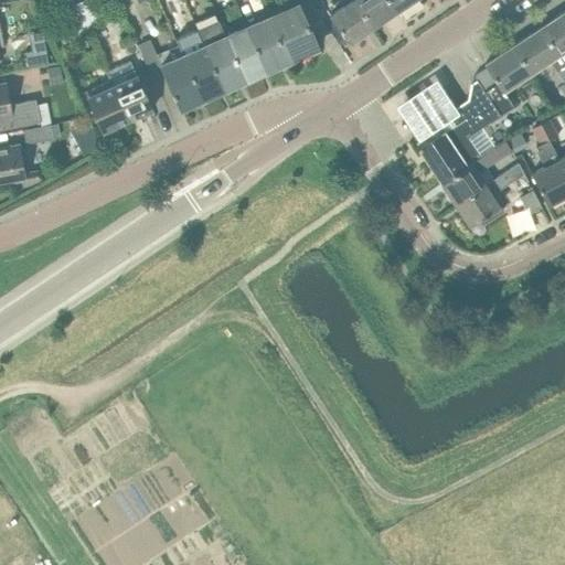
[(87,29),(99,23),(88,0),(84,0),(76,3),(87,29)]
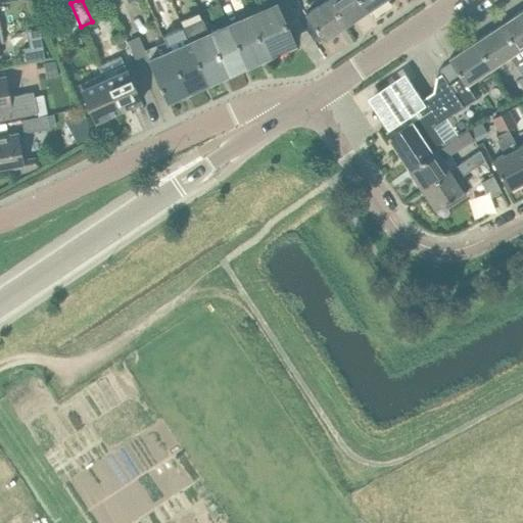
[(160,0),(165,11),(187,3),(186,0),(160,0)]
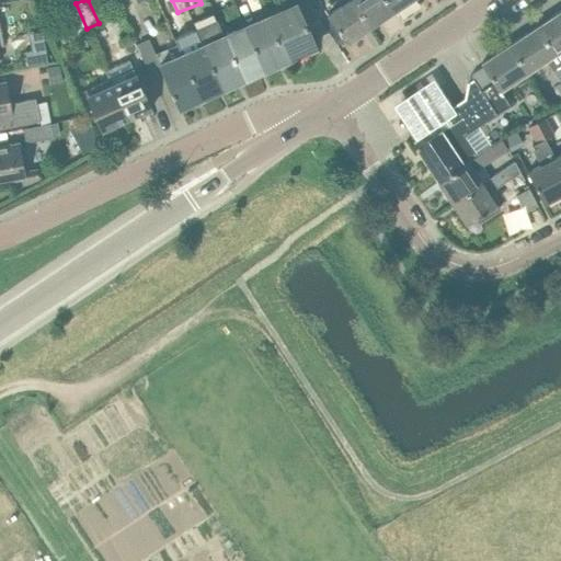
[(316,0),(320,9),(327,7),(324,0),(316,0)]
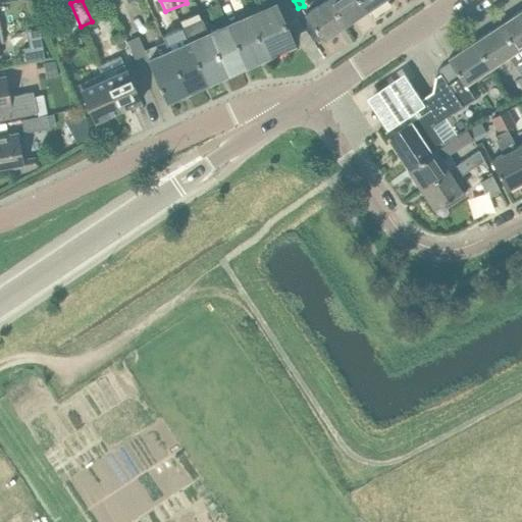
[(322,39),(344,24),(327,0),(323,0),(305,13),(322,39)]
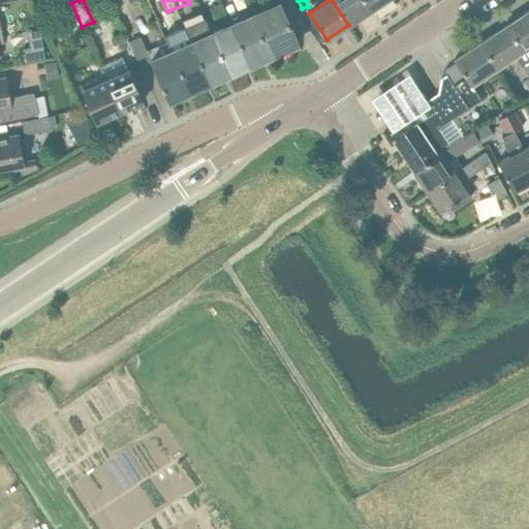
[(332,0),(348,25),(371,9),(364,0),(332,0)]
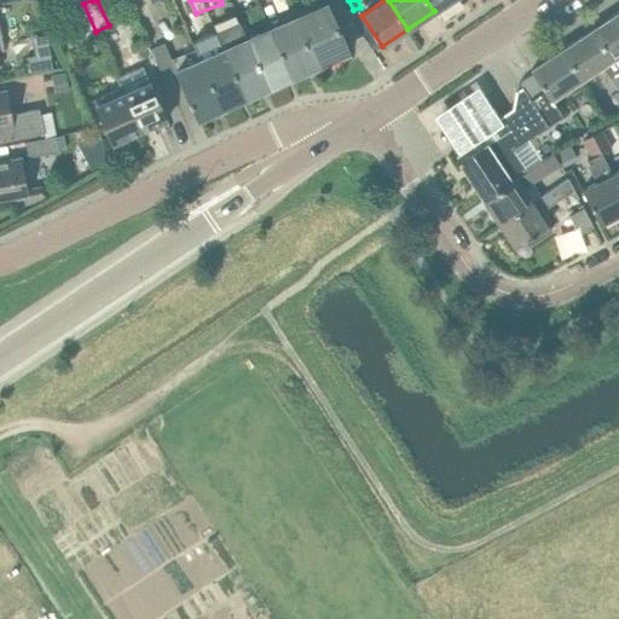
[(426,0),(434,11),(450,0),(426,0)]
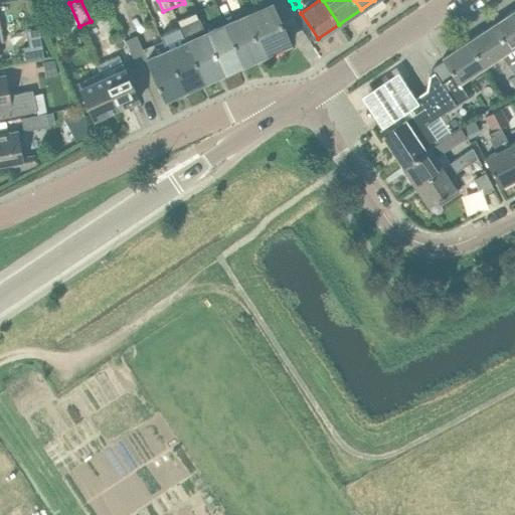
[(68,31),(79,26),(69,3),(58,8),(68,31)]
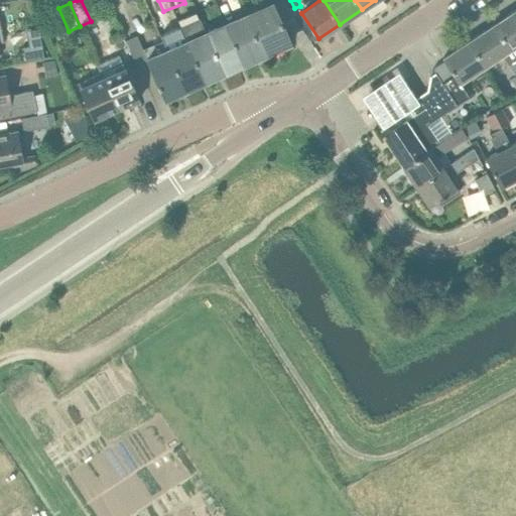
[(289,44),(290,43),(272,3),(246,15),(263,50),(273,45),(275,50),(289,43),(289,44)]
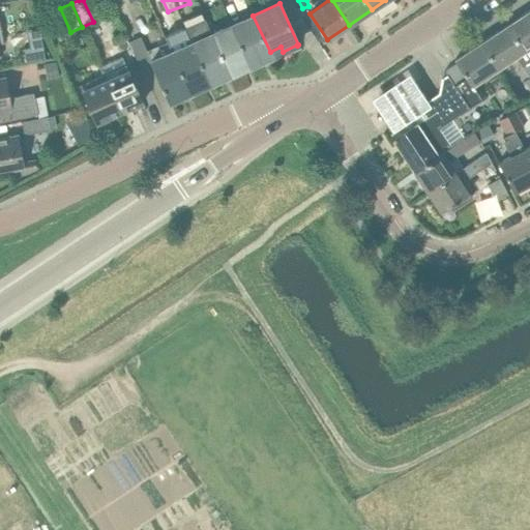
[(201,12),(200,8),(196,10),(197,15),(183,21),(209,79),(221,74),(223,78),(229,75),(230,76),(231,75),(229,70),(230,69),(213,33),(211,34),(205,19),(202,12),(201,12)]
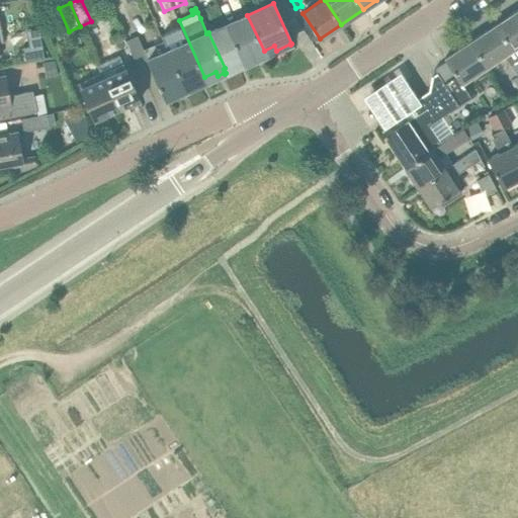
[(517,9),(495,25),(517,59),(517,9)]
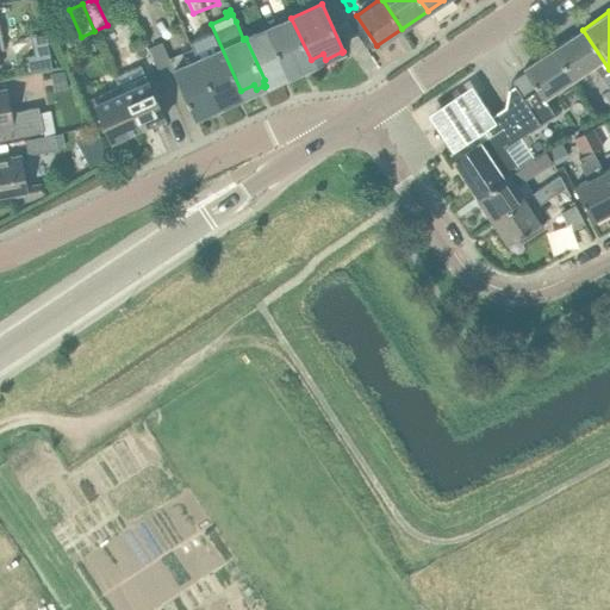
[(311,66),(309,60),(311,60),(291,18),(269,27),(287,69),(300,64),(303,69),(310,66),(310,67),(311,66)]
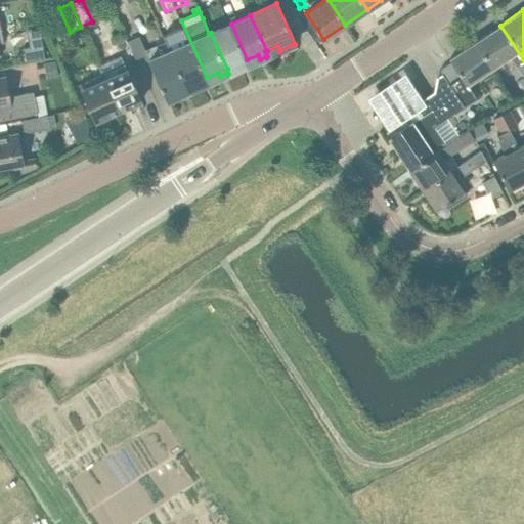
[(208,83),(206,78),(207,78),(181,20),(180,22),(182,27),(189,43),(171,51),(186,86),(187,86),(199,82),(201,86),(207,83),(208,83)]
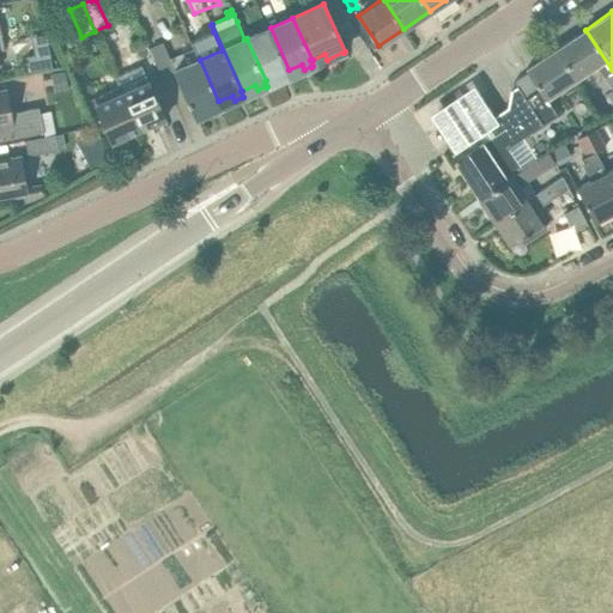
[(290,77),(287,71),(289,70),(271,28),(247,38),(266,80),(278,74),(280,80),(289,77),(290,77)]
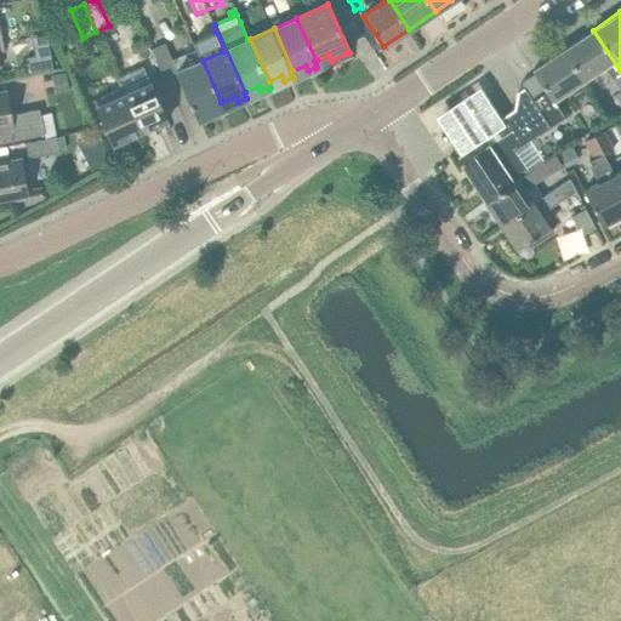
[(620,70),(593,30),(564,50),(584,80),(604,67),(613,79),(611,80),(619,92),(614,96),(620,107),(620,70)]
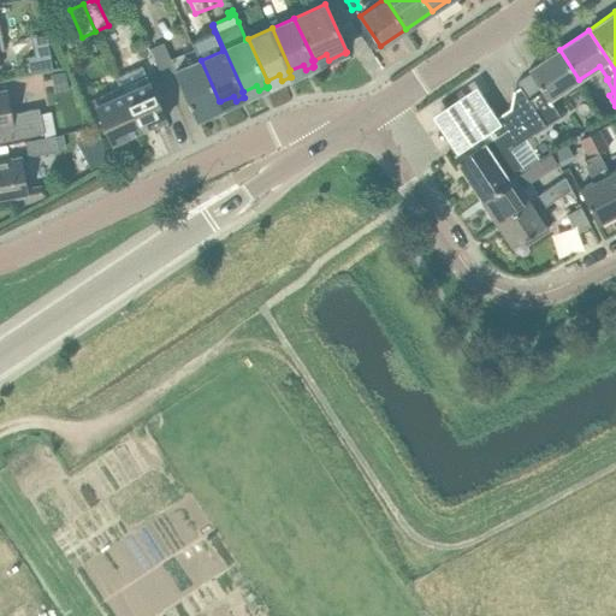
[(545,125),(560,116),(549,100),(579,80),(560,49),(528,70),(531,73),(516,83),(520,87),(545,125)]
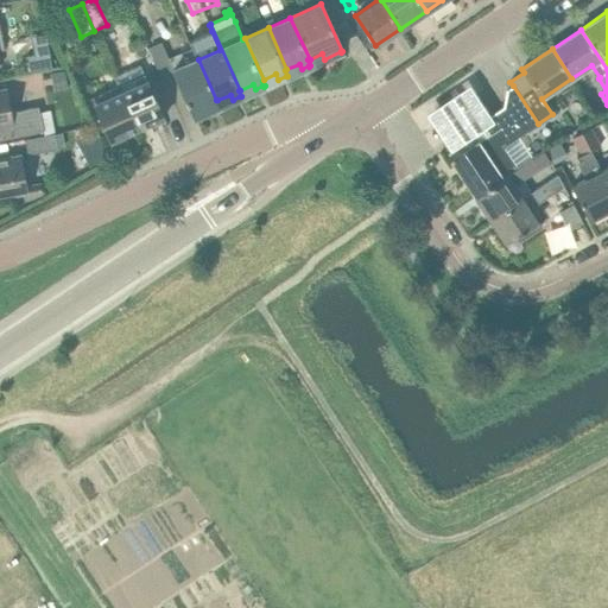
[(216,100),(198,59),(198,58),(173,70),(194,116),(195,116),(192,111),(207,105),(209,109),(216,106),(217,107),(219,106),(216,100)]
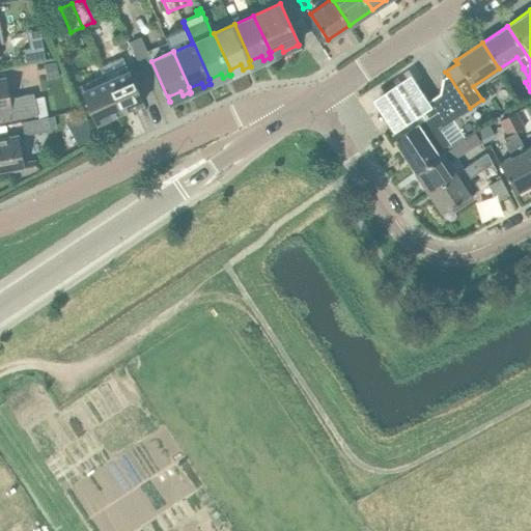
[(119,113),(143,104),(135,84),(126,65),(103,75),(119,113)]
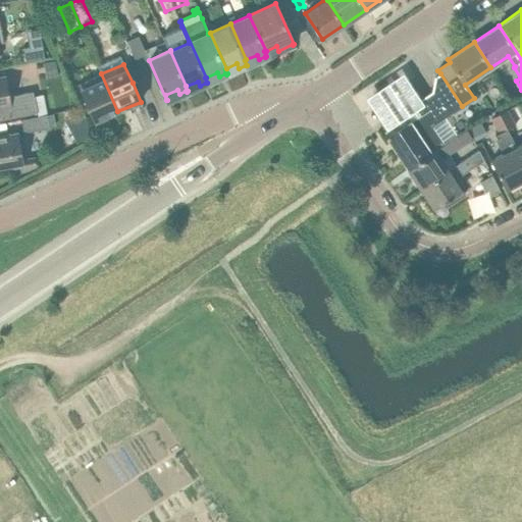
[(418,108),(421,100),(403,72),(366,97),(387,128),(418,108)]
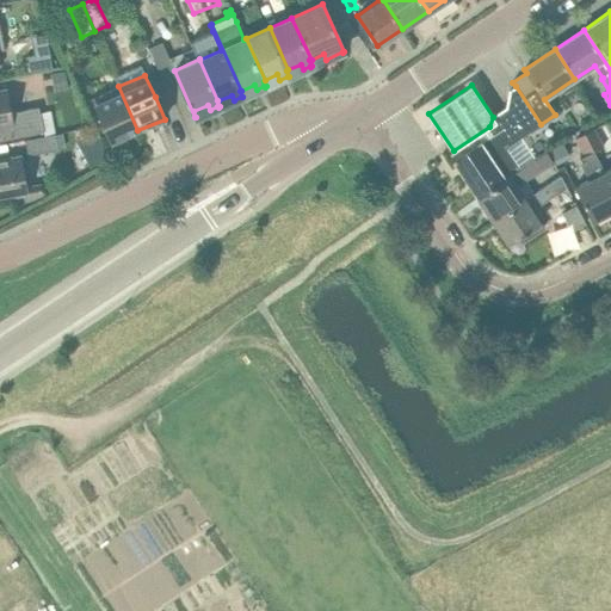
[(112,142),(137,130),(118,86),(92,97),(96,105),(103,121),(112,142)]
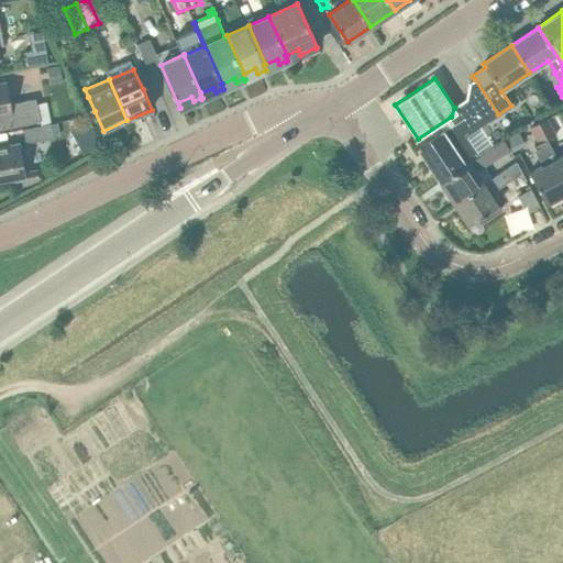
[(454,120),(464,135),(498,114),(475,79),(470,84),(466,99),(454,108),(451,117),(454,120)]
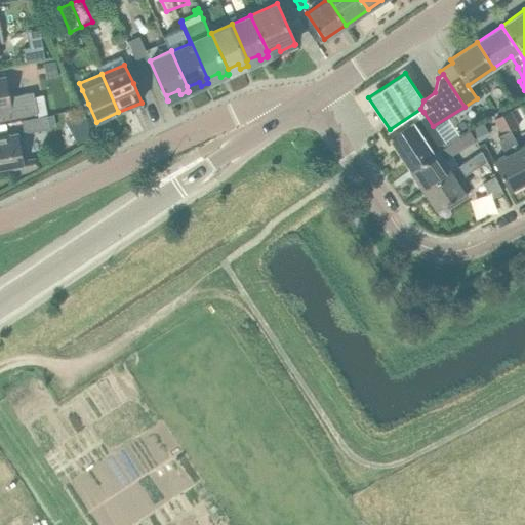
[(9,96),(6,78),(0,78),(0,120),(37,114),(33,92),(9,96)]
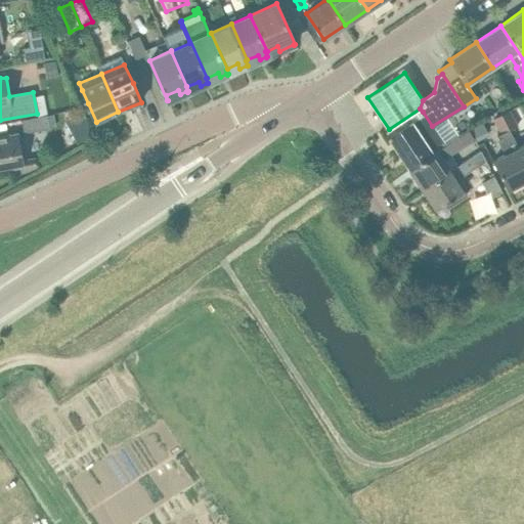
[(448,120),(462,135),(473,125),(461,110),(448,120)]
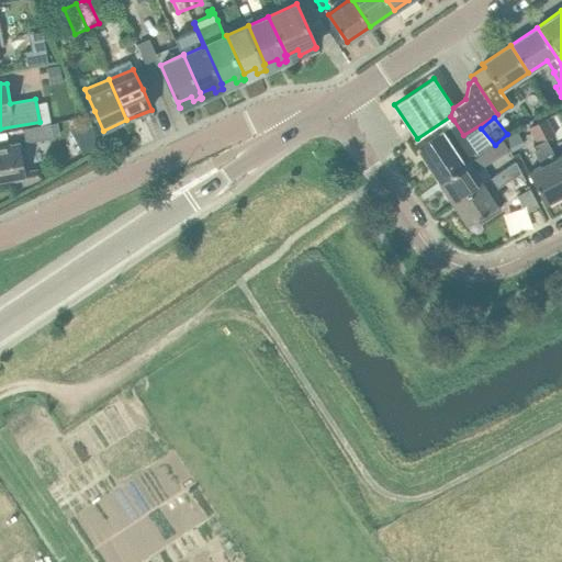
[(547,139),(555,135),(547,119),(537,123),(547,139)]
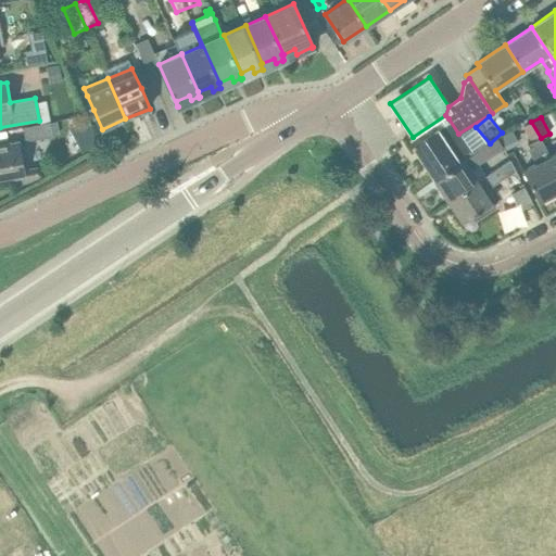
[(433,179),(471,154),(458,134),(449,118),(411,143),(433,179)]
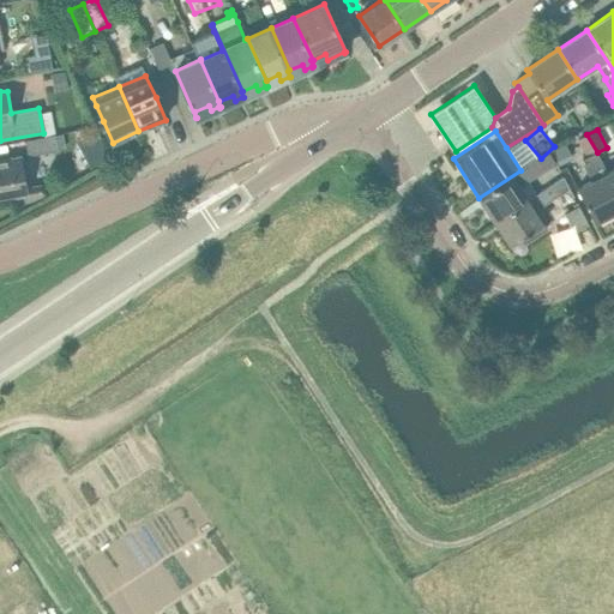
[(597,152),(587,134),(577,140),(587,157),(583,160),(584,163),(582,164),(591,181),(577,188),(595,222),(613,211),(613,185),(607,173),(608,173),(597,152)]
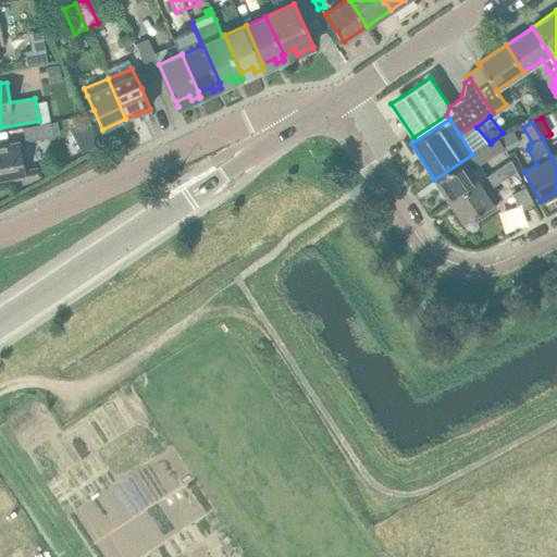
[(25,141),(53,136),(50,123),(23,127),(25,141)]
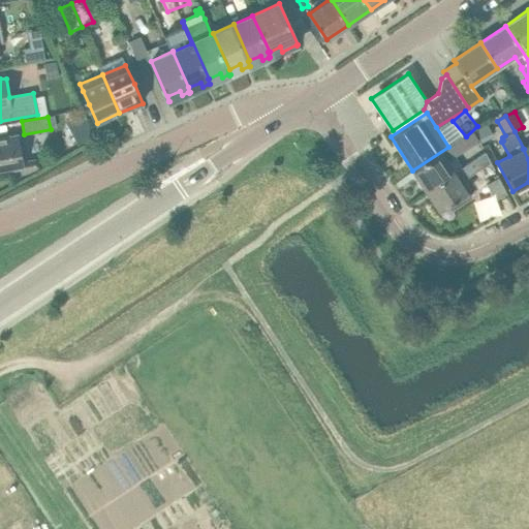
[(448,147),(412,170),(426,190),(454,172),(446,161),(478,141),(473,132),(448,148),(448,147)]
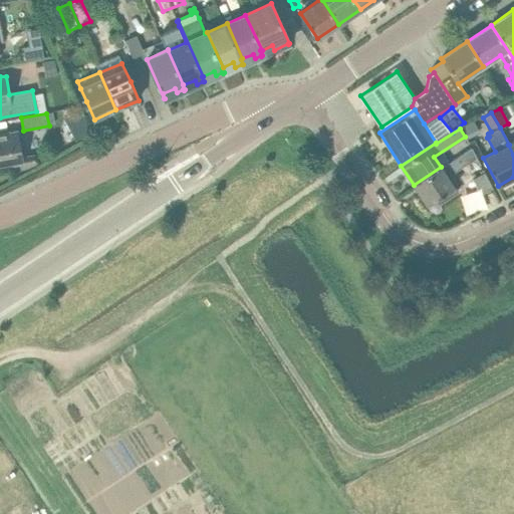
[(23,157),(18,132),(0,135),(0,166),(19,163),(21,171),(30,169),(29,167),(36,166),(34,155),(23,157)]
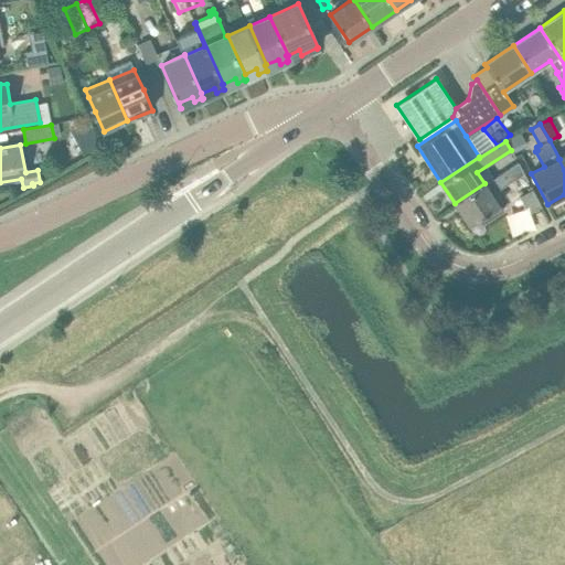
[(484,183),(455,203),(469,225),(481,217),(484,222),(502,211),(491,194),(524,173),(518,162),(484,183)]
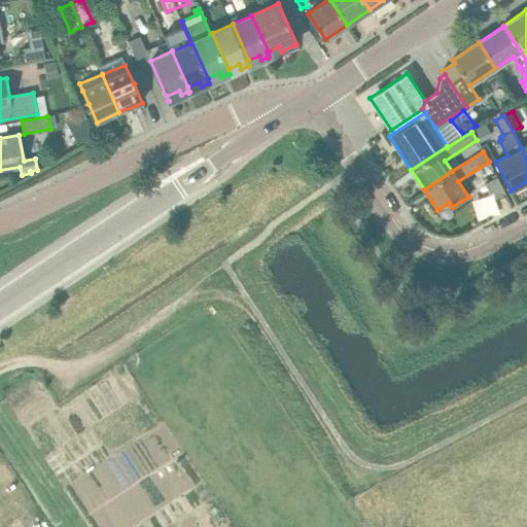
[(490,180),(484,183),(492,200),(504,192),(496,177),(490,180)]
